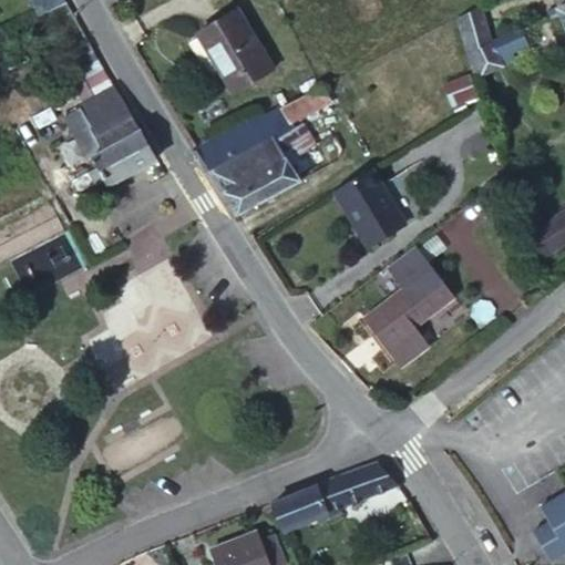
[(23,4),(30,19),(38,16),(40,14),(32,0),(23,4)]
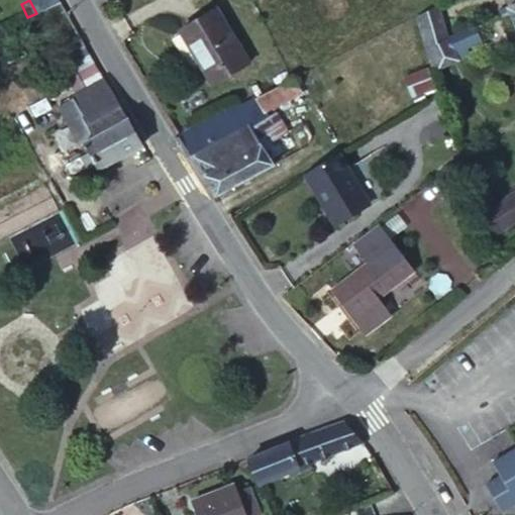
[(29,0),(36,13),(60,2),(59,0),(29,0)]
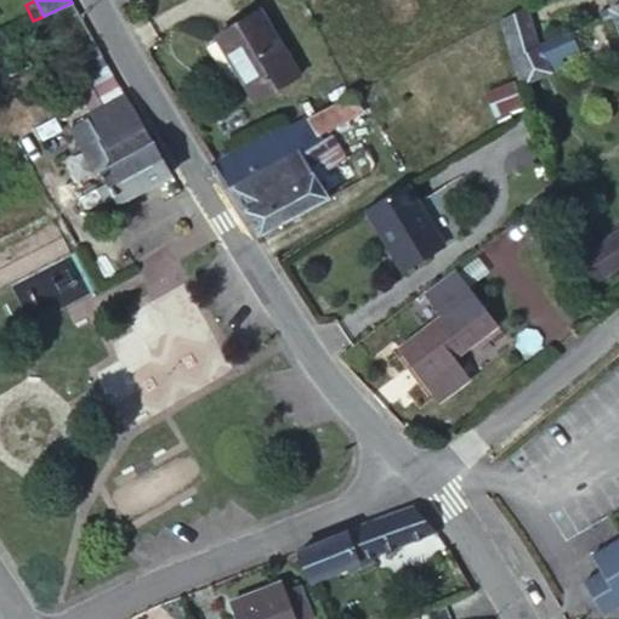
[(618,0),(607,0),(618,27),(618,0)]
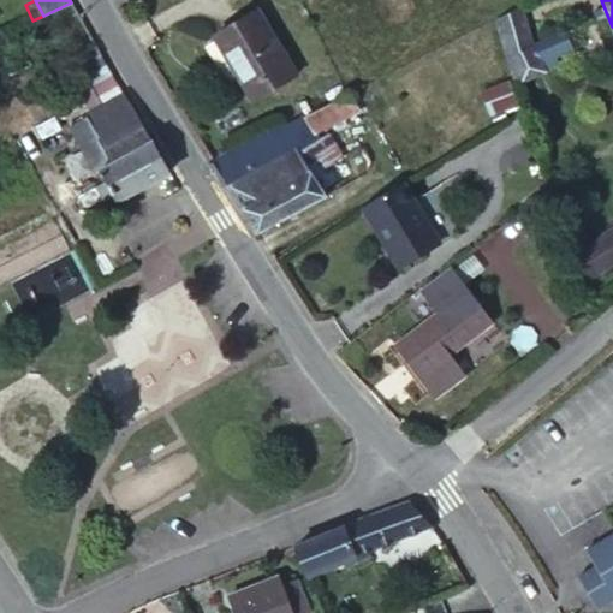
[(497,19),(517,85),(545,73),(533,45),(522,6),(497,19)]
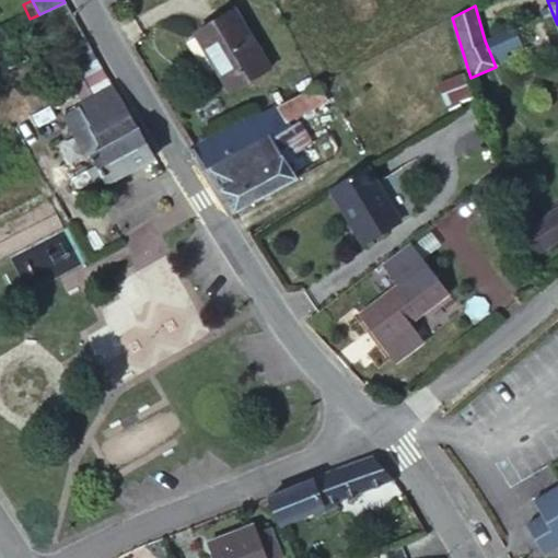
[(235,10),(199,32),(221,68),(218,70),(231,92),(270,69),(235,10)]
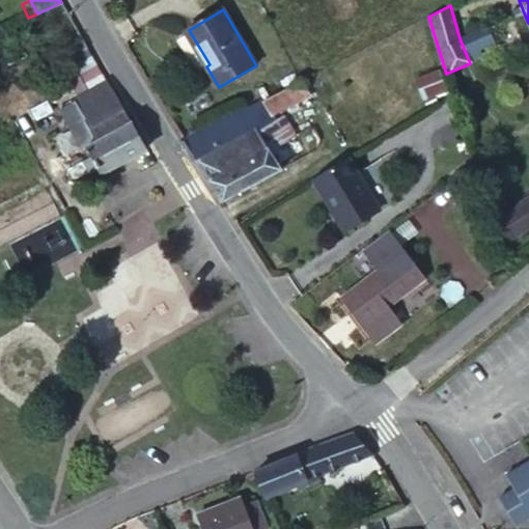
[(460,38),(470,63),(481,58),(478,52),(495,43),(486,25),(460,38)]
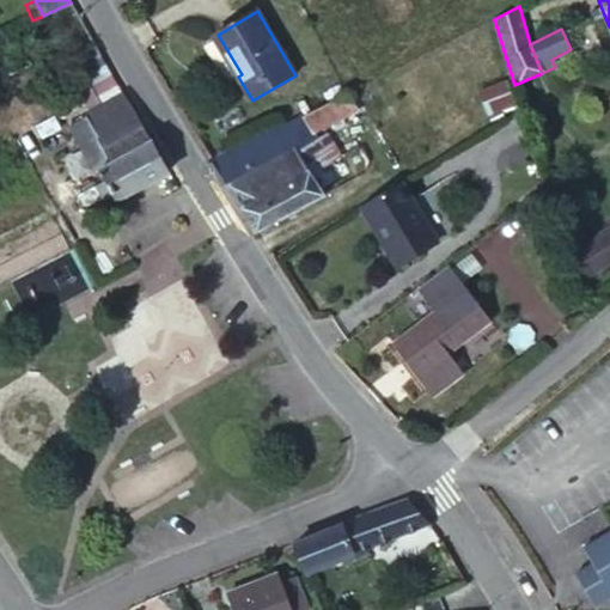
[(490,69),(495,84),(507,79),(501,65),(490,69)]
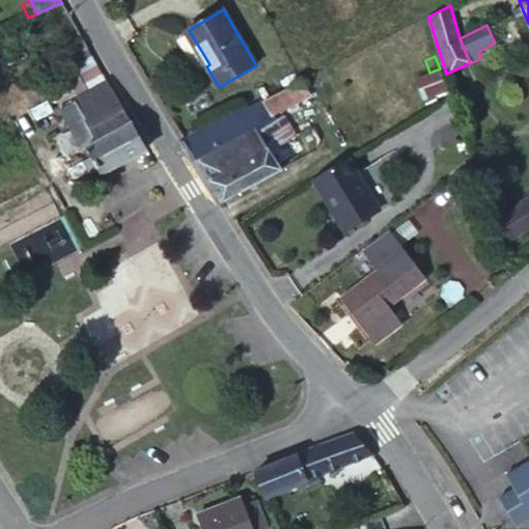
[(440,68),(429,73),(414,79),(421,98),(446,88),(440,68)]
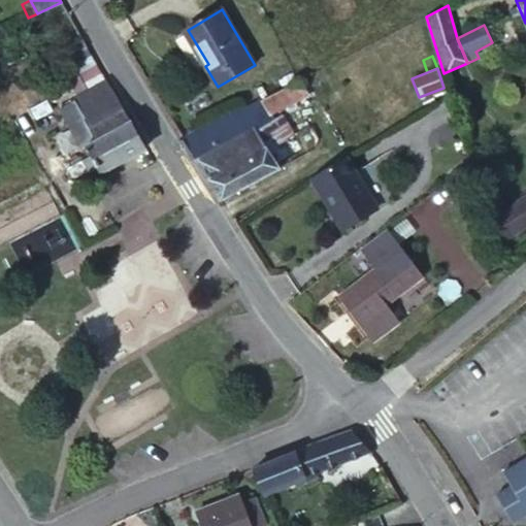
[(183,137),(222,200),(281,168),(258,131),(275,121),(272,113),(308,94),(305,88),(310,85),(307,79),(298,83),(238,111),(237,109),(183,137)]
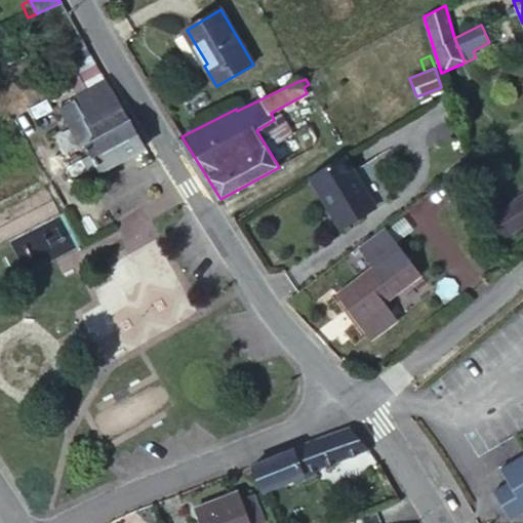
[(103,171),(145,147),(108,80),(61,107),(81,145),(85,143),(103,171)]
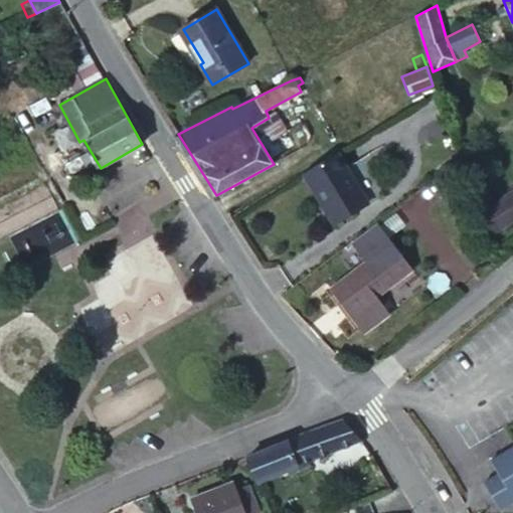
[(367,203),(337,154),(317,167),(304,174),(334,224),(367,203)]
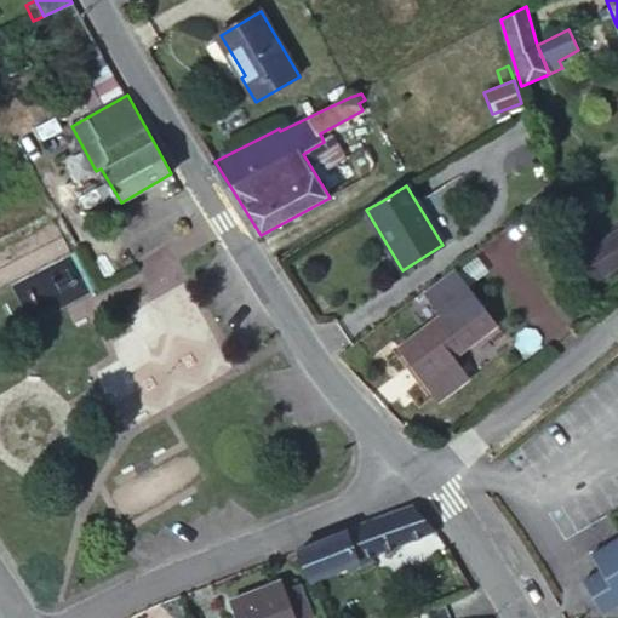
[(617,233),(578,262),(594,284),(617,267),(617,233)]
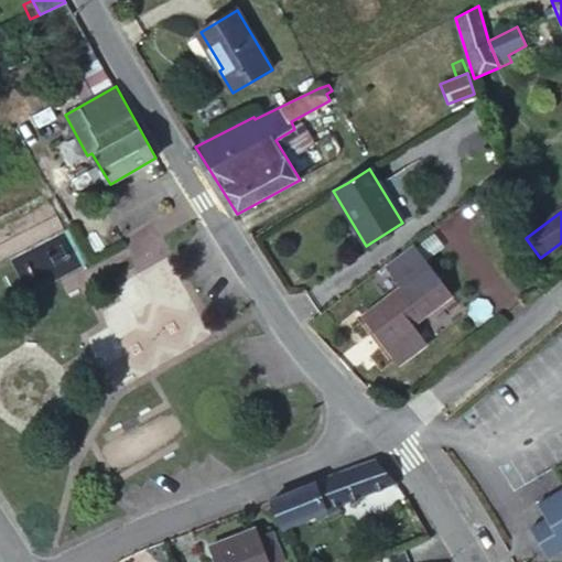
[(403,287),(363,319),(384,346),(387,345),(395,355),(417,337),(410,327),(424,315),(403,287)]
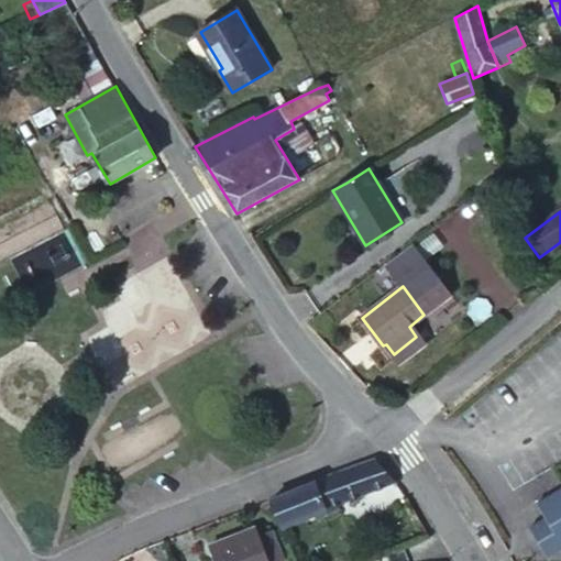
[(375,459),(273,499),(283,528),(396,482),(375,459)]
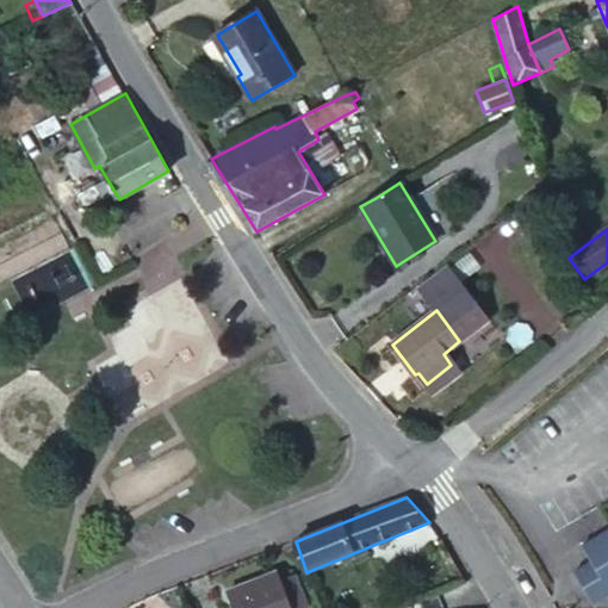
[(607,528),(581,545),(590,560),(607,589),(607,528)]
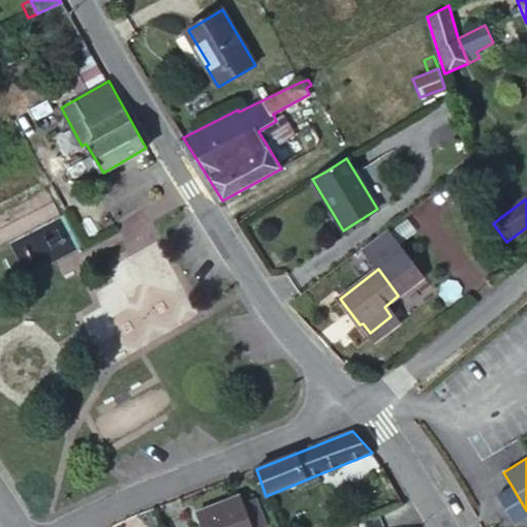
[(526,510),(512,486),(496,495),(513,523),(526,515),(526,510)]
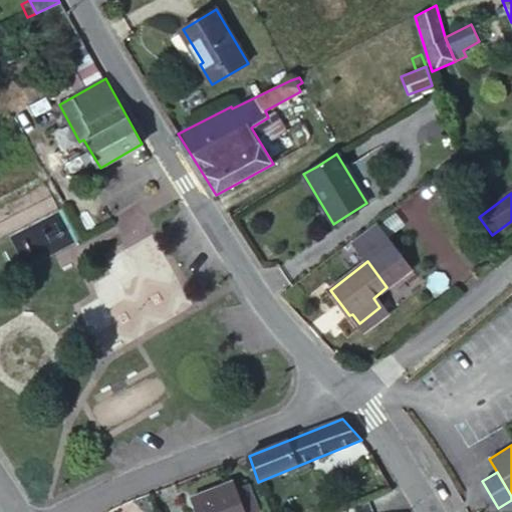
[(260,511),(250,484),(237,488),(234,482),(191,498),(195,511),(260,511)]
